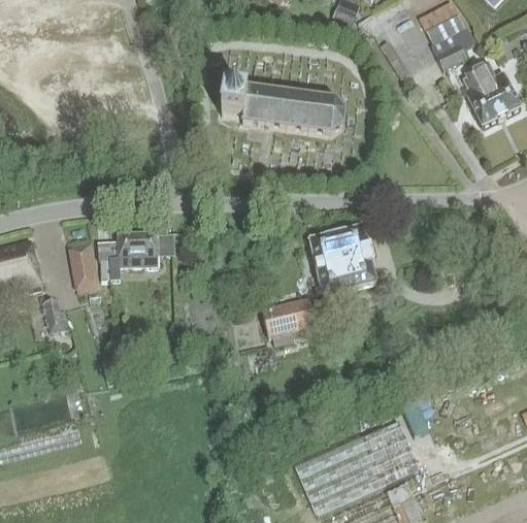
[(351,25),(358,10),(339,1),(332,17),(351,25)]
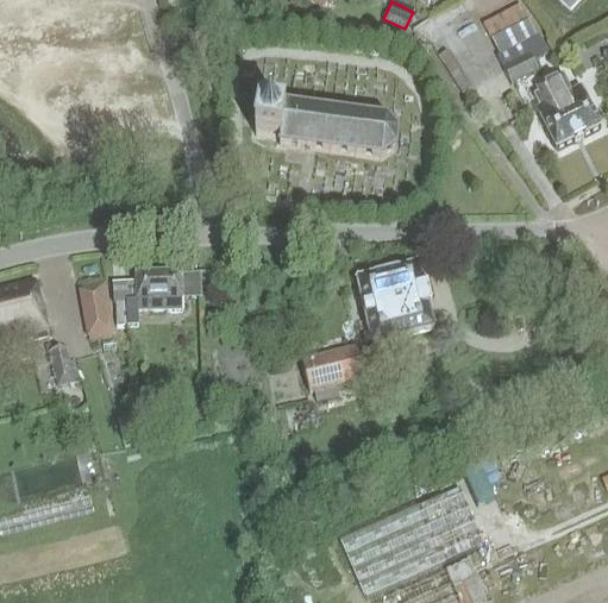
[(520,1),(484,20),(491,36),(528,18),(520,1)]
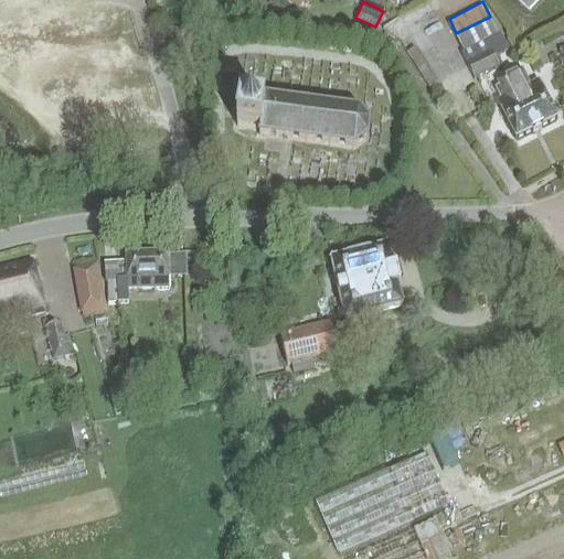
[(463,47),(461,49),(475,75),(478,73),(499,62),(495,52),(497,51),(508,45),(500,30),(463,47)]
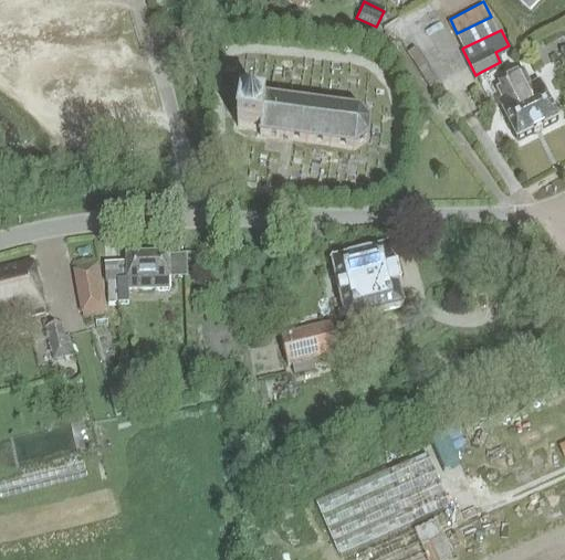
[(542,123),(558,114),(540,77),(531,82),(523,66),(499,78),(501,83),(497,85),(502,96),(498,98),(516,135),(533,127),(534,128),(543,124),(542,123)]
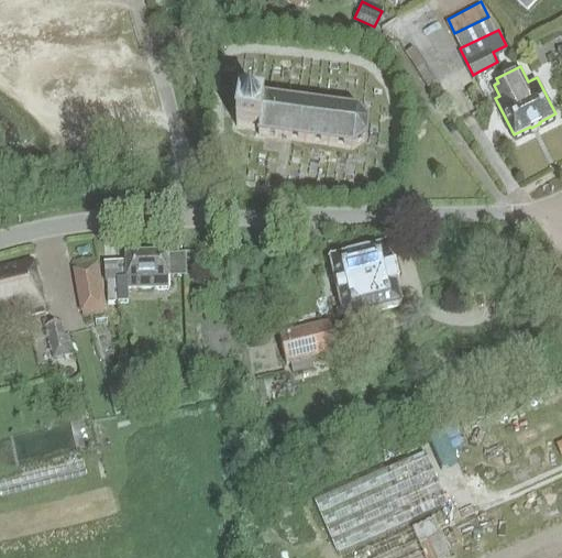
[(237,122),(260,124),(259,131),(284,135),(290,135),(353,145),(365,137),(366,134),(367,121),(367,119),(359,108),(265,95),(265,94),(243,89),(242,99),(240,99),(239,107),(237,122)]
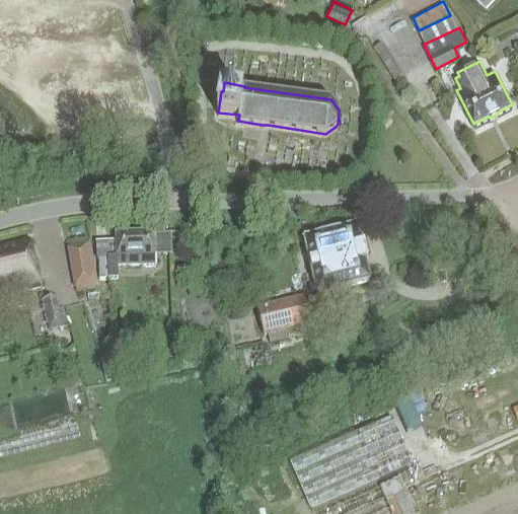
[(351,282),(370,277),(365,257),(368,257),(364,242),(362,242),(357,223),(338,227),(338,226),(320,231),(303,235),(316,290),(334,286),(334,287),(351,282)]
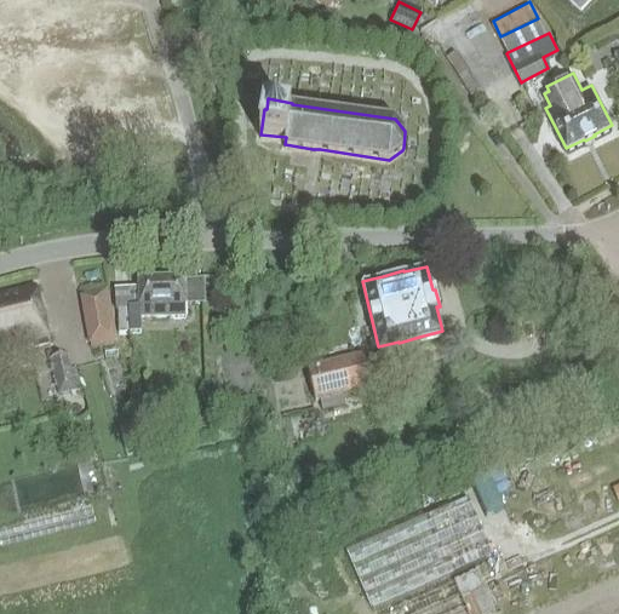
[(187,313),(185,299),(206,299),(205,274),(138,275),(139,281),(130,281),(131,303),(129,304),(118,305),(120,328),(141,328),(141,315),(187,313)]
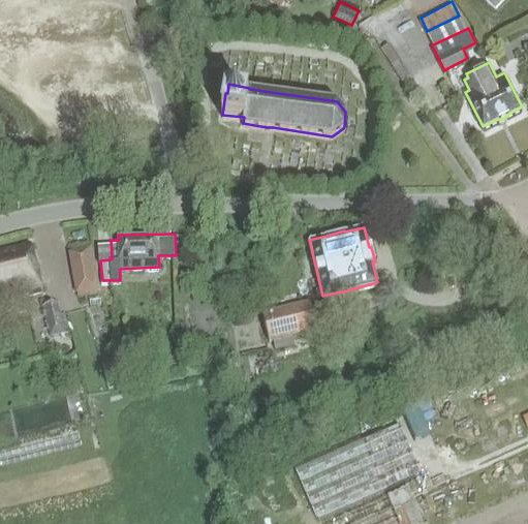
[(0,299),(42,288),(30,241),(0,247),(0,299)]
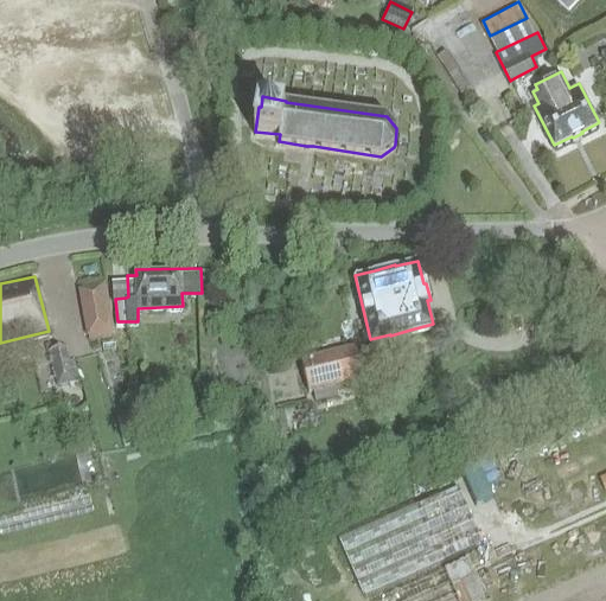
[(90,336),(116,331),(106,276),(81,281),(81,285),(78,286),(87,333),(89,332),(90,336)]
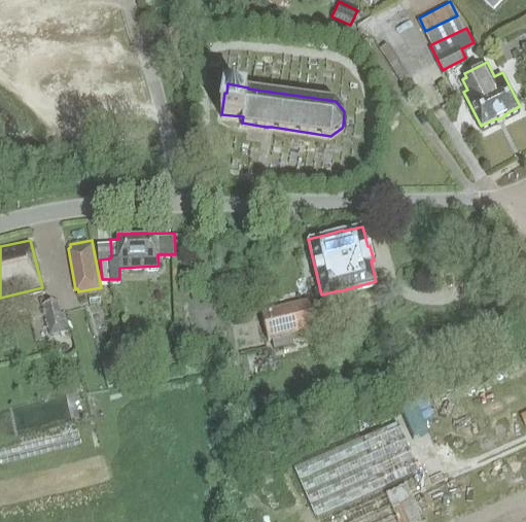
[(317,326),(310,296),(260,309),(269,338),(276,337),(279,351),(293,347),(290,333),(317,326)]
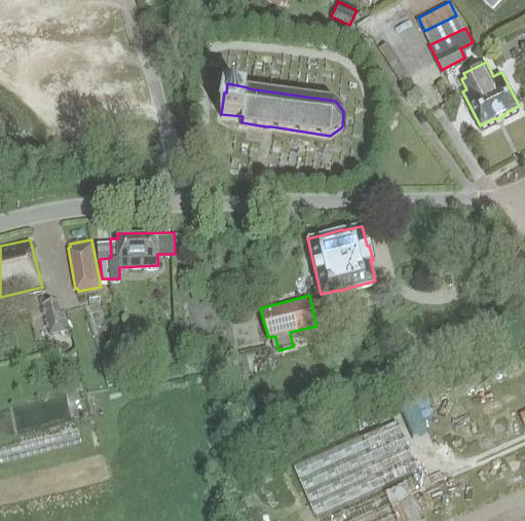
[(70,328),(66,308),(61,309),(58,298),(42,301),(50,333),(61,330),(63,340),(68,339),(66,329),(70,328)]
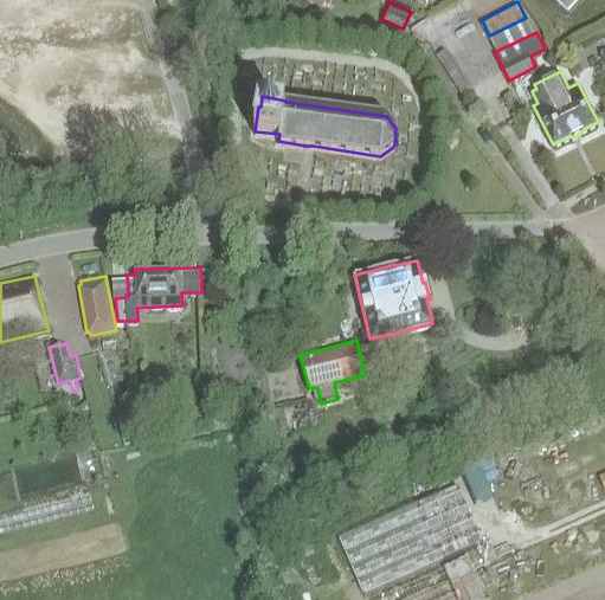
[(124,405),(128,417),(139,414),(135,402),(124,405)]
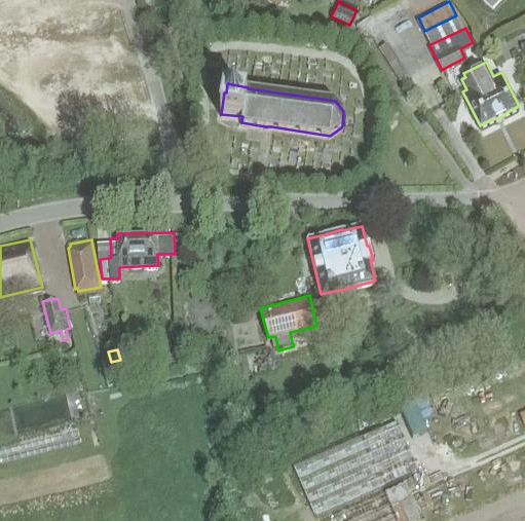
[(397,420),(294,466),(315,515),(389,482),(403,476),(418,469),(397,420)]
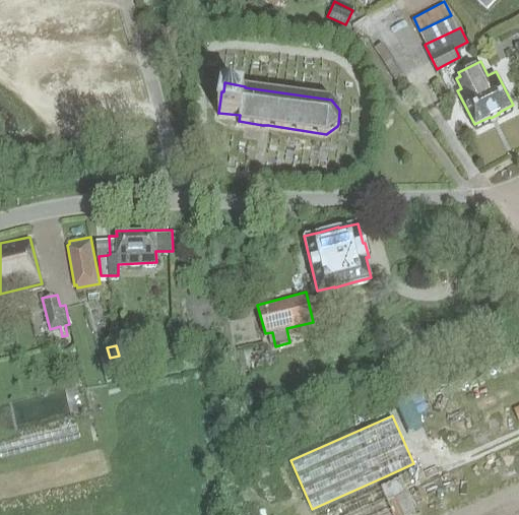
[(322,514),(401,514),(414,510),(398,470),(385,476),(387,483),(321,512),(322,514)]
